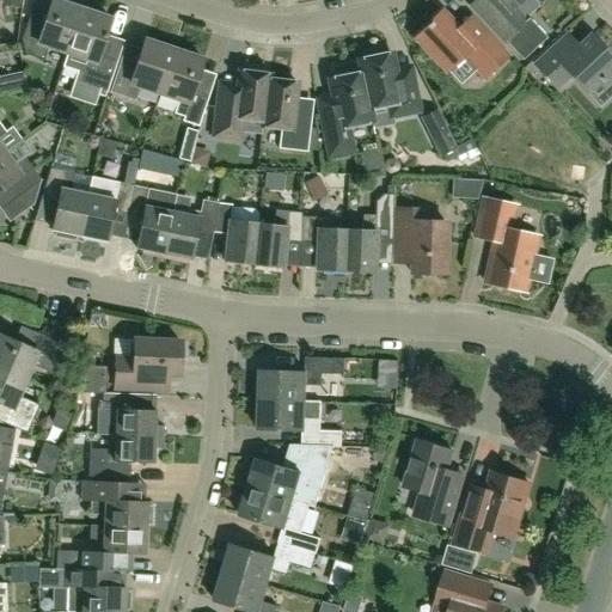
[(63,67),(83,11),(53,0),(43,28),(28,23),(22,40),(25,54),(44,61),(49,47),(67,53),(62,67),(63,67)]
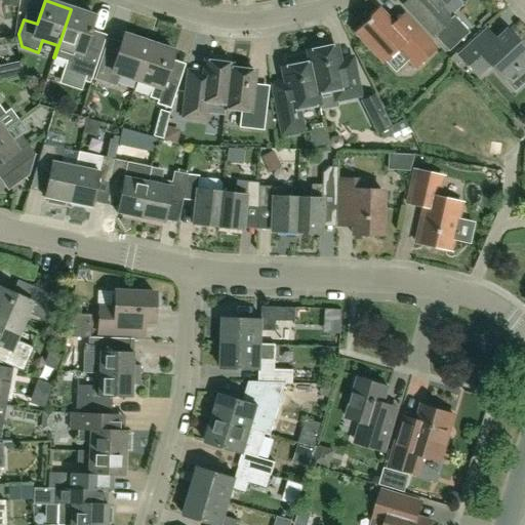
[(408,0),(404,5),(449,52),(470,33),(454,16),(451,18),(441,7),(448,0),(408,0)]
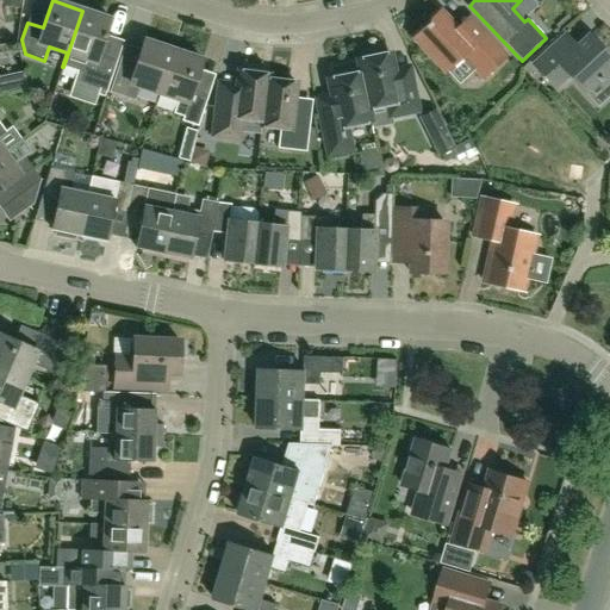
[(111,20),(82,11),(63,67),(78,72),(79,68),(83,69),(79,82),(107,92),(117,63),(99,57),(111,20)]
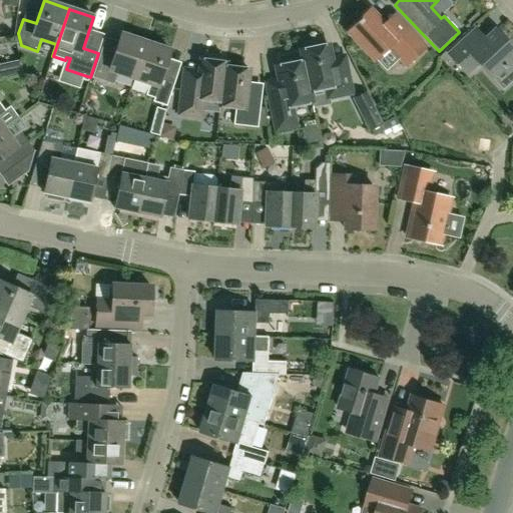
[(426,48),(405,26),(395,15),(385,25),(383,22),(381,24),(370,11),(358,22),(360,24),(349,34),(375,61),(390,48),(407,66),(426,48)]
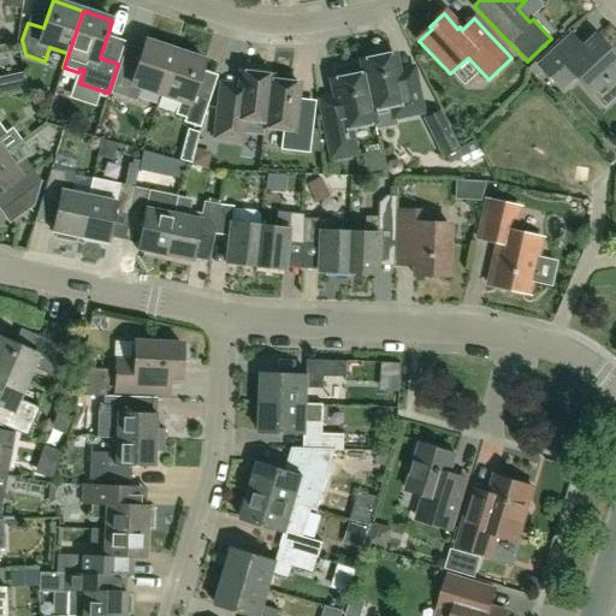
[(572,35),(557,48),(538,65),(561,90),(575,77),(590,93),(603,81),(610,88),(615,81),(615,58),(594,36),(582,47),(572,35)]
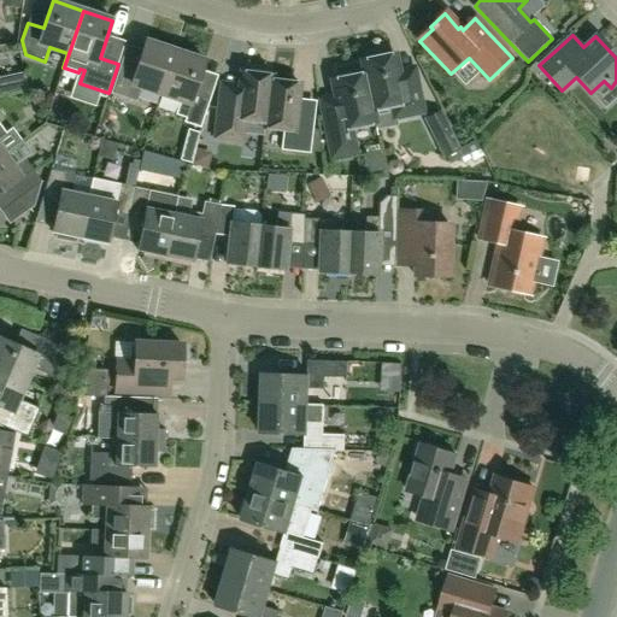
[(162,95),(176,52),(147,42),(137,70),(122,65),(112,94),(139,103),(144,89),(162,95)]
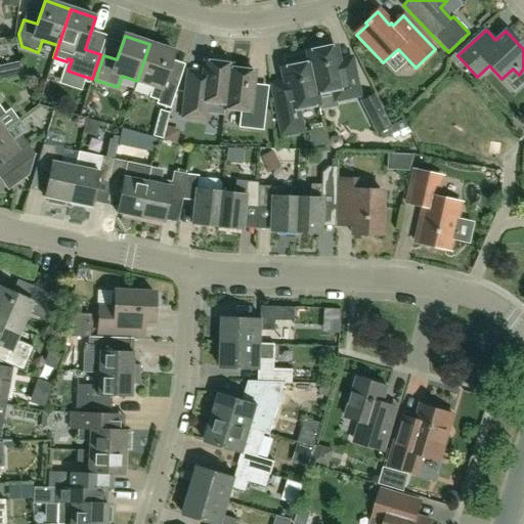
[(167,77),(172,60),(175,52),(149,44),(137,81),(154,86),(149,98),(159,101),(158,104),(171,110),(180,81),(167,77)]
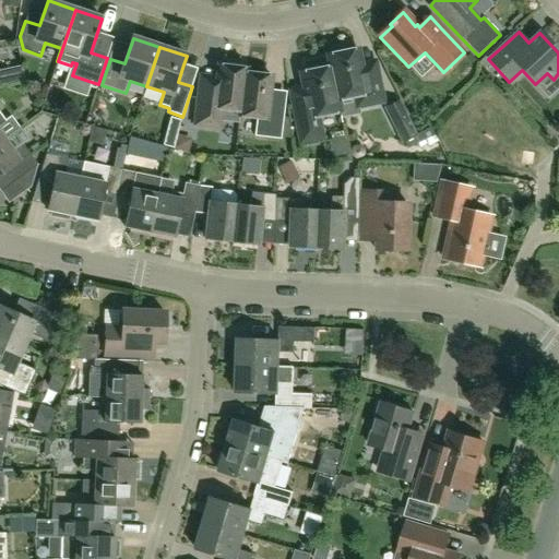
[(332,69),(339,102),(355,98),(361,109),(385,105),(377,62),(363,66),(359,50),(329,57),(332,69)]
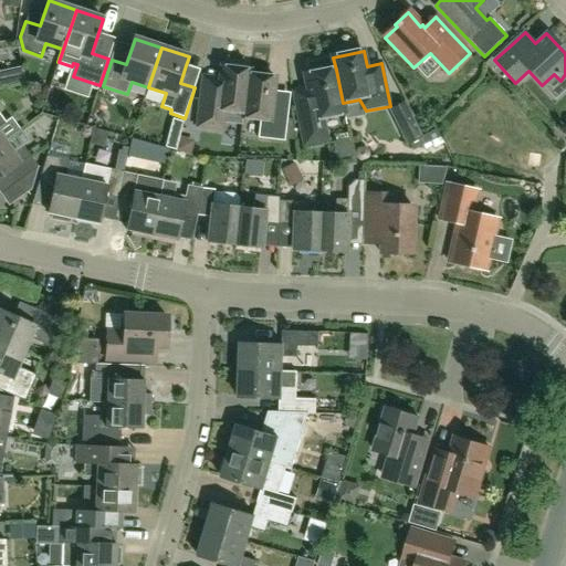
[(243,118),(249,75),(250,71),(242,70),(240,65),(228,64),(226,67),(223,67),(221,81),(203,79),(198,128),(218,130),(219,124),(224,125),(224,122),(242,124),(243,118)]
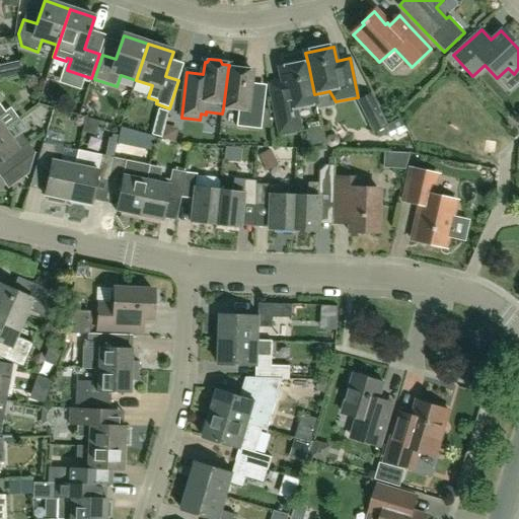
[(290,110),(316,105),(314,94),(308,64),(301,65),(299,61),(287,64),(286,68),(281,69),(283,82),(271,84),(280,134),(294,131),(290,110)]
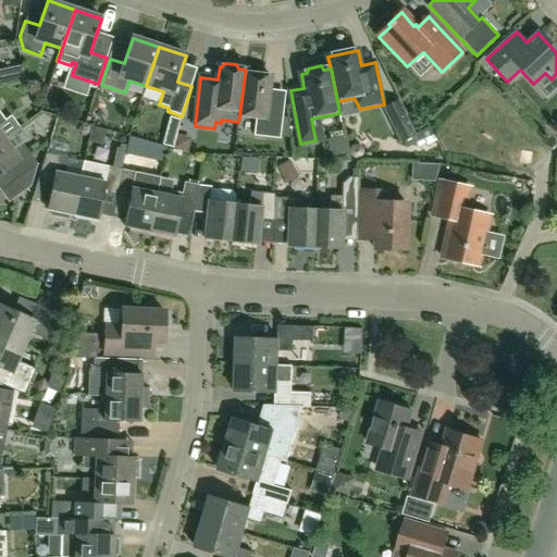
[(281,139),(281,137),(283,119),(284,108),(268,106),(271,77),(245,74),(239,116),(256,119),(254,136),(281,139)]
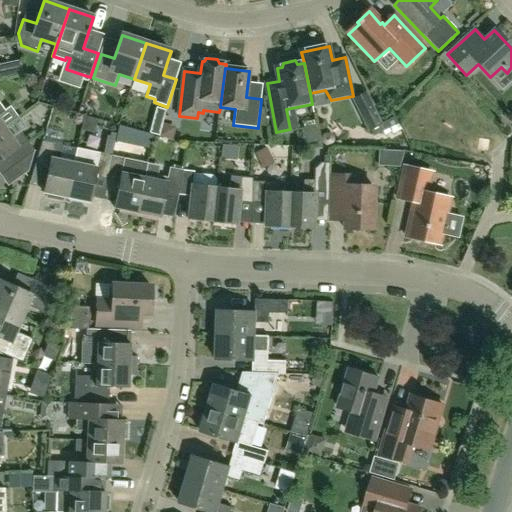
[(353,99),(368,130),(382,124),(367,92),(353,99)]
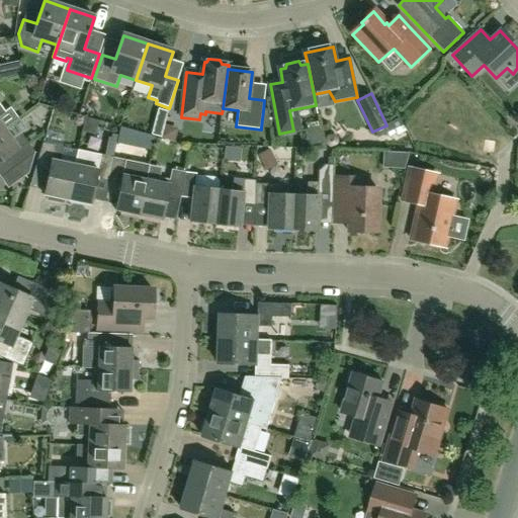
[(157,136),(166,138),(171,112),(162,110),(157,136)]
